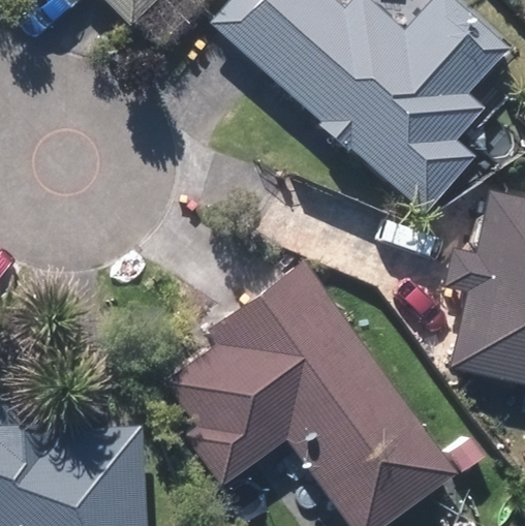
[(105,0),(130,26),(157,0),(105,0)]
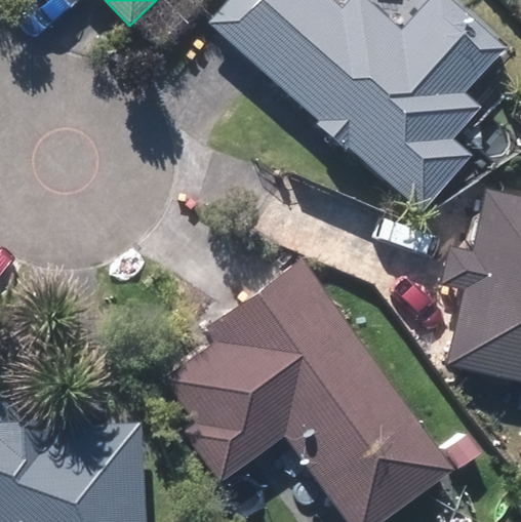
[(228,0),(208,23),(422,211),(471,156),(452,139),(481,108),(465,93),(507,47),(452,0),(429,0),(401,32),(365,0),(352,0),(343,11),(329,0),(228,0)]
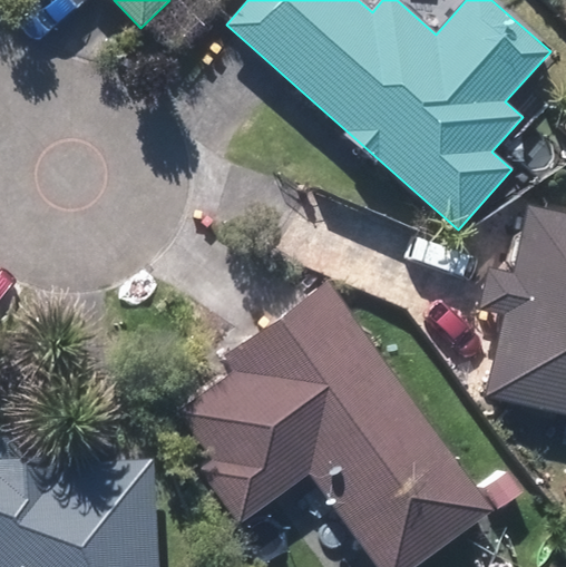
[(487,397),(565,413),(565,215),(528,207),(513,276),(487,271),(480,308),(504,313),(487,397)]
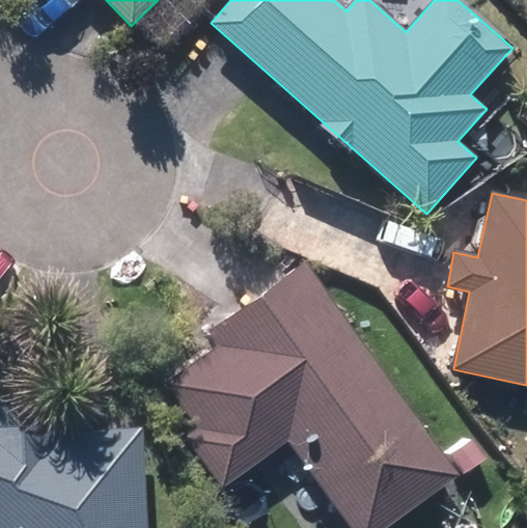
[(286,440),(350,527),(383,527),(458,474),(303,262),(210,331),(219,345),(167,383),(199,427),(187,439),(222,487),(286,440)]
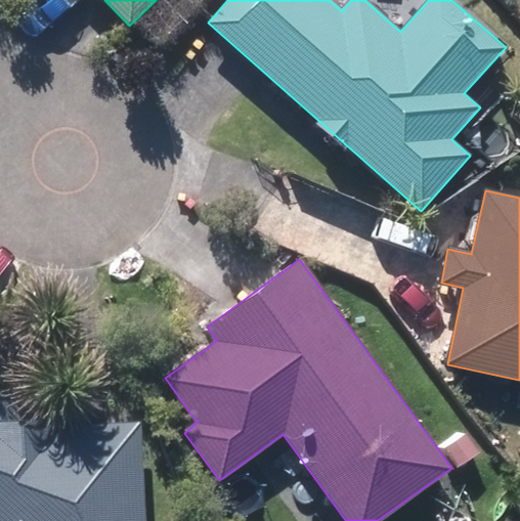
[(146,520),(141,425),(60,428),(60,417),(20,418),(19,401),(0,401),(0,520),(146,520)]
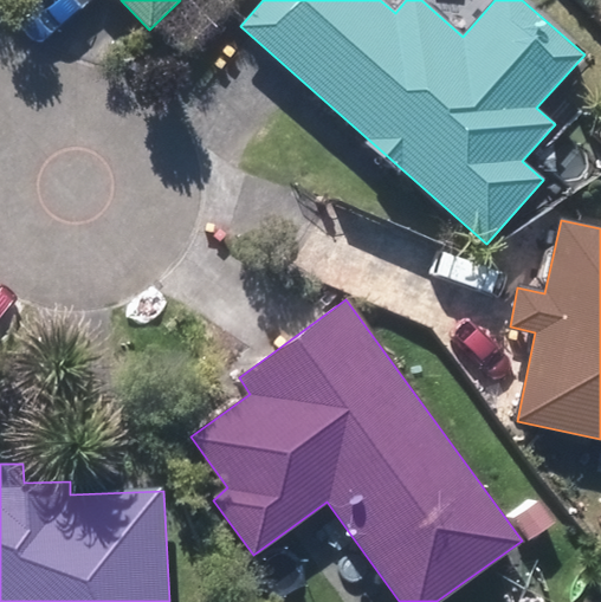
[(514,519),(530,539),(553,522),(536,502),(514,519)]
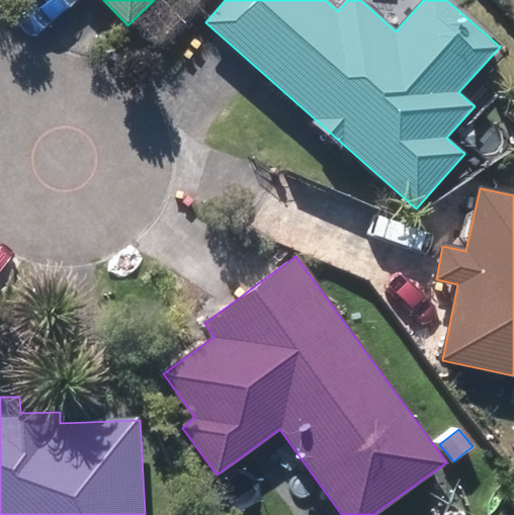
[(293,509),(304,514),(310,514),(318,512),(324,501),(321,489),(310,483),(297,485),(290,497),(293,509)]
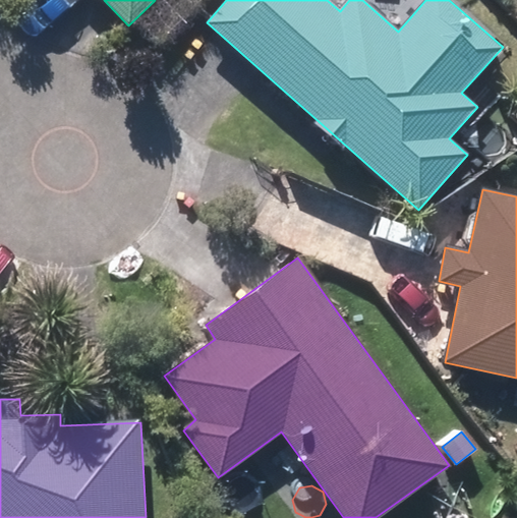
All buildings are outlined.
